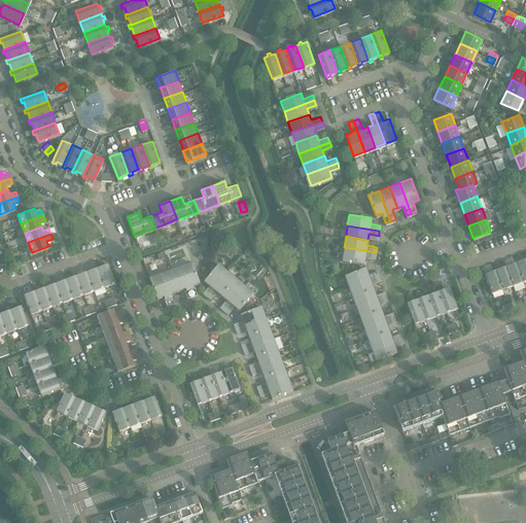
[(376,252),(344,247),(342,258),(363,263),(364,256),(375,257),(376,252)]
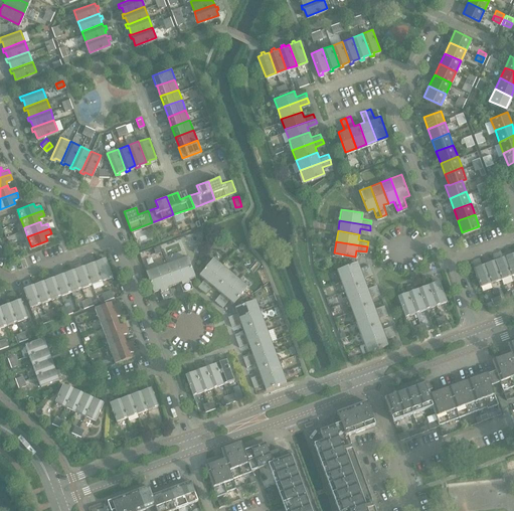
[(513,250),(504,254),(511,274),(513,272),(513,250)]
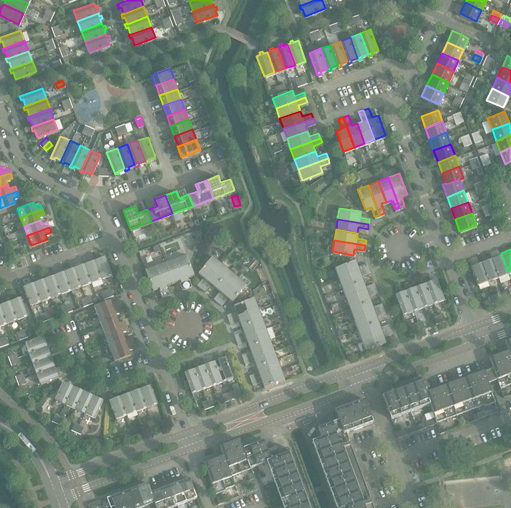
[(185,252),(175,256),(186,286),(191,284),(188,275),(193,272),(185,252)]
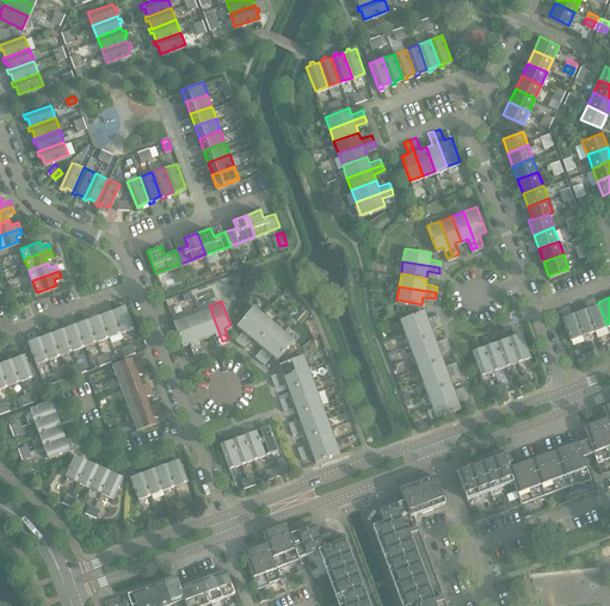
[(586,307),(595,328),(607,325),(598,302),(586,307)]
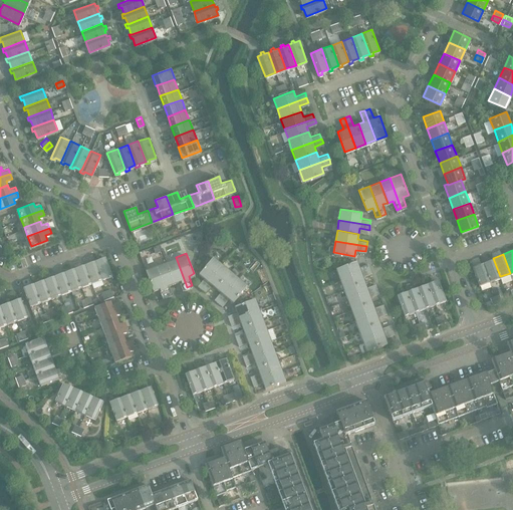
[(201,287),(221,263),(212,255),(199,272),(203,276),(197,283),(201,287)]
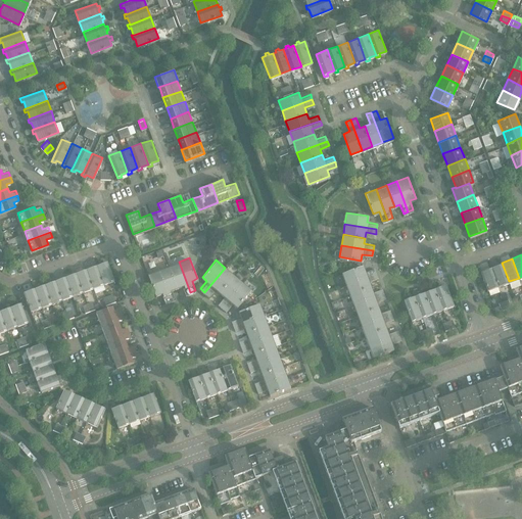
[(96,265),(103,283),(113,279),(107,261),(96,265)]
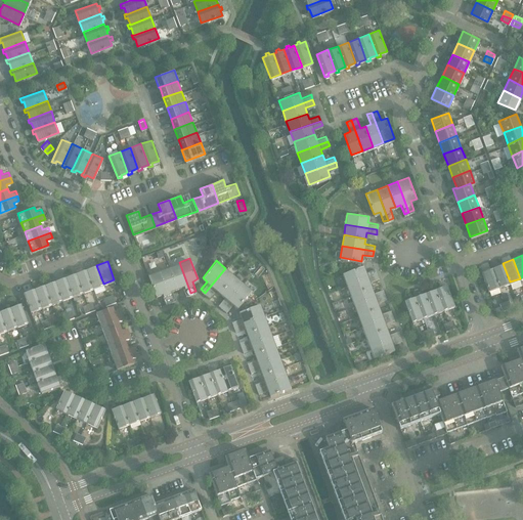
[(185,295),(190,293),(179,262),(169,265),(176,287),(182,285),(185,295)]
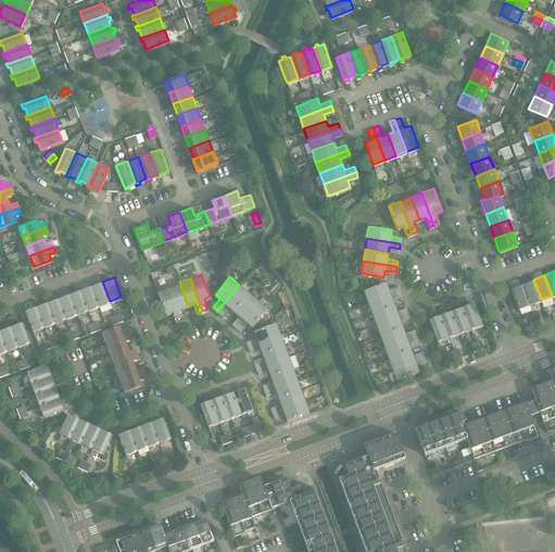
[(522,284),(530,303),(541,299),(533,279),(522,284)]
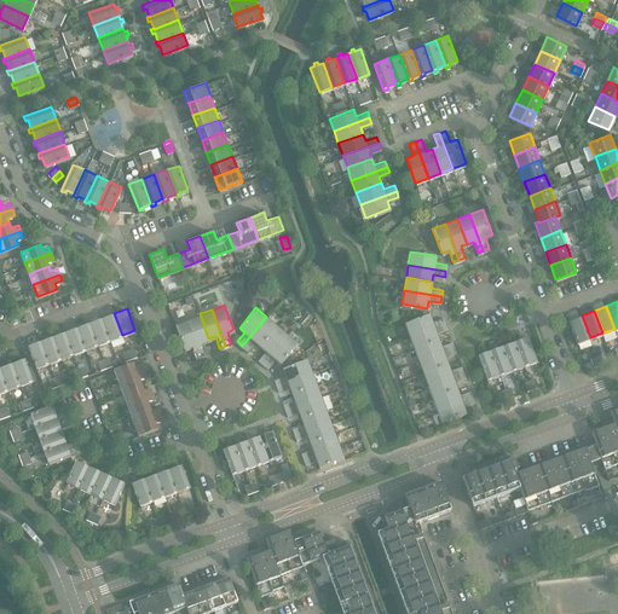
[(102,317),(110,340),(122,335),(114,313),(102,317)]
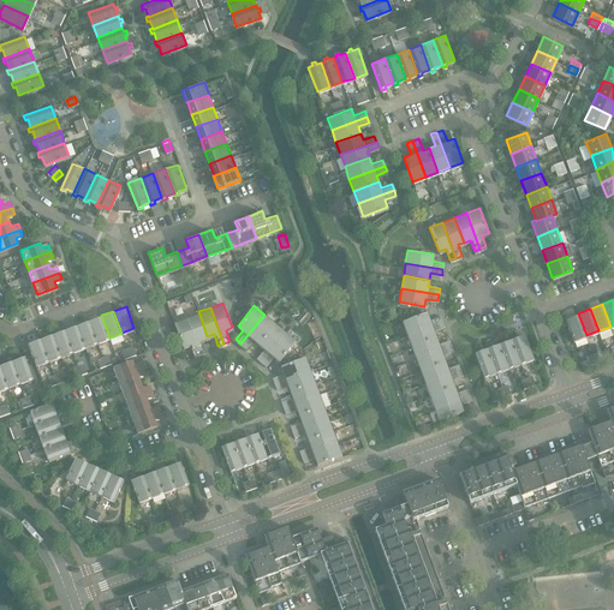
[(201,339),(207,336),(198,311),(186,316),(200,352),(206,351),(201,339)]
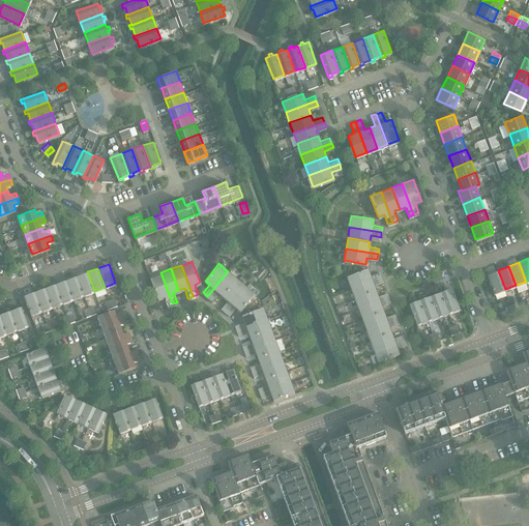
[(381,275),(379,270),(370,274),(368,268),(347,275),(350,287),(381,275)]
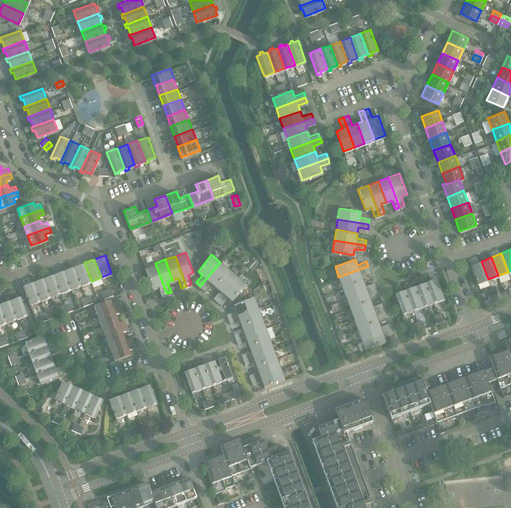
[(477,283),(488,279),(481,261),(470,265),(477,283)]
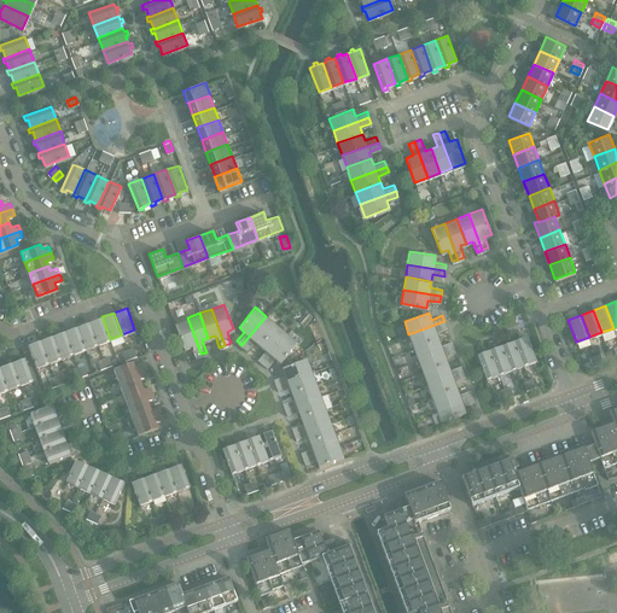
[(110,339),(102,316),(89,321),(97,344),(110,339)]
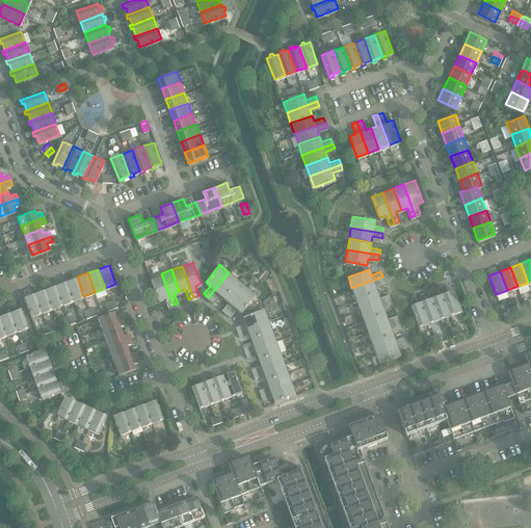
[(223,296),(237,279),(229,272),(208,297),(212,300),(218,292),(223,296)]
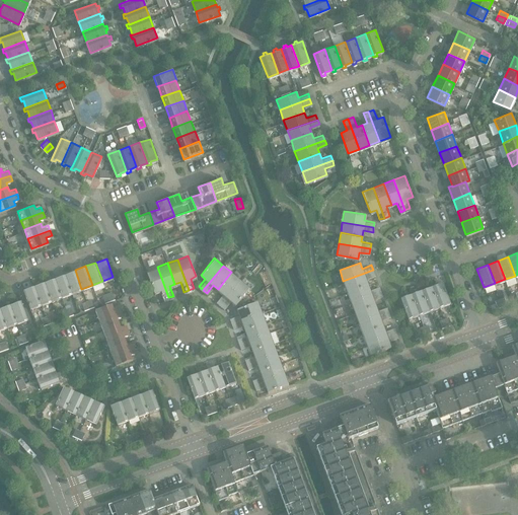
[(163,299),(168,297),(157,267),(146,271),(153,291),(159,289),(163,299)]
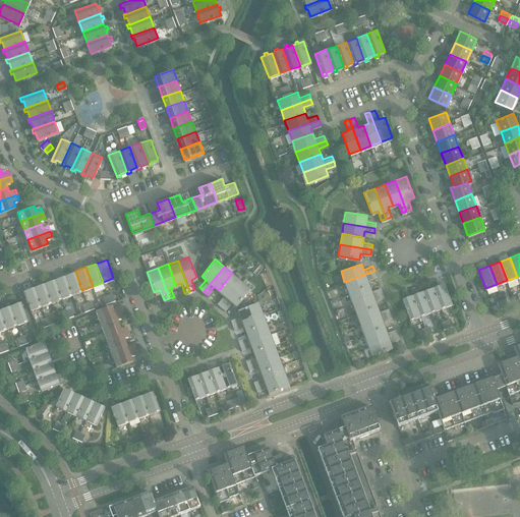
[(81,290),(75,271),(65,275),(71,293),(81,290)]
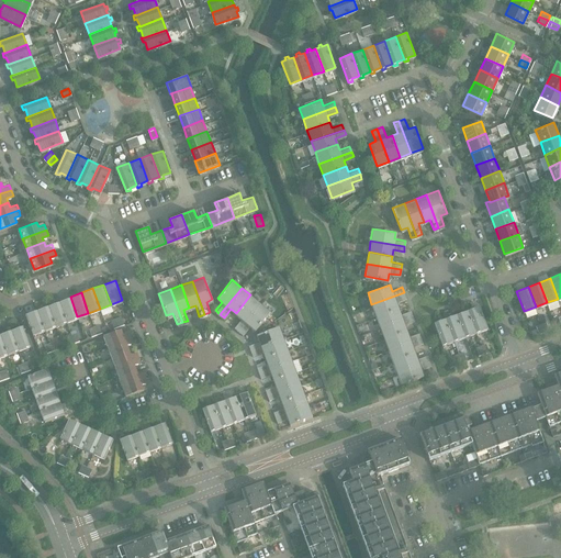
[(404,292),(371,304),(376,315),(397,307),(395,301),(406,298),(404,292)]
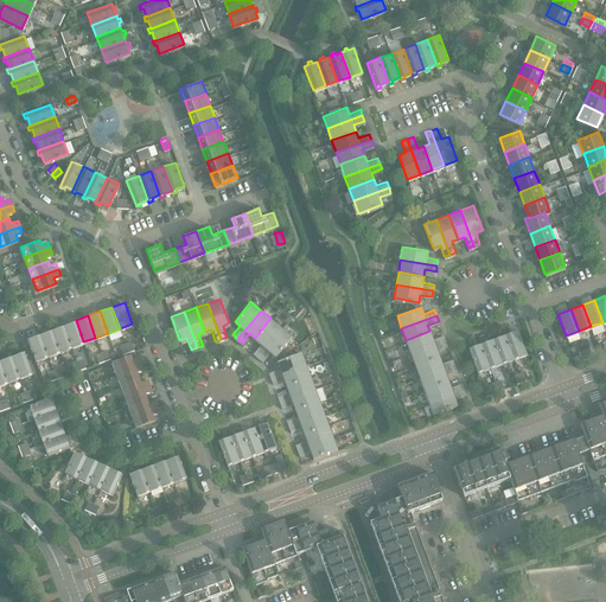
[(257,354),(281,326),(270,318),(255,338),(260,343),(253,351),(257,354)]
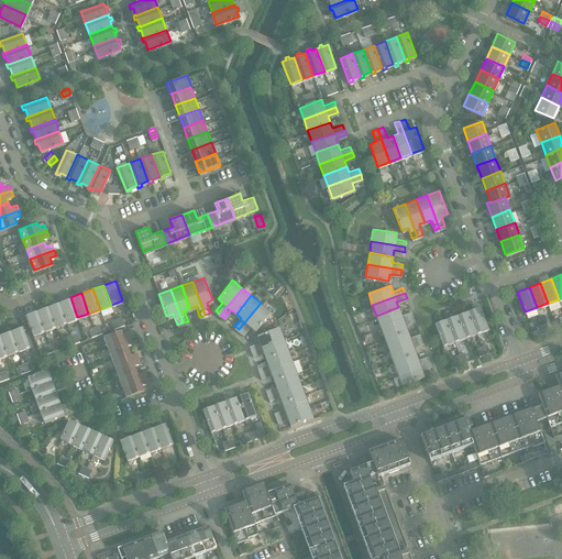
[(77,317),(70,297),(58,302),(66,321),(77,317)]
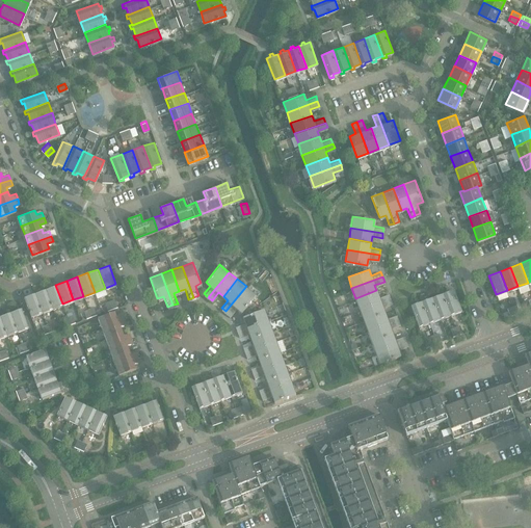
[(62,304),(55,285),(45,289),(52,308),(62,304)]
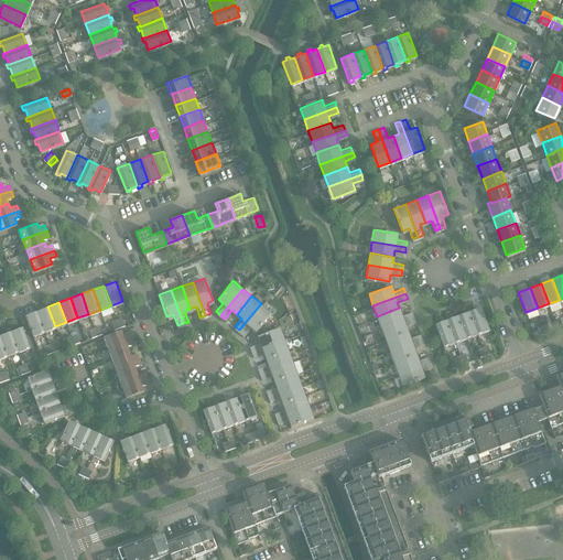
[(270,312),(261,303),(239,330),(242,334),(250,325),(256,330),(270,312)]
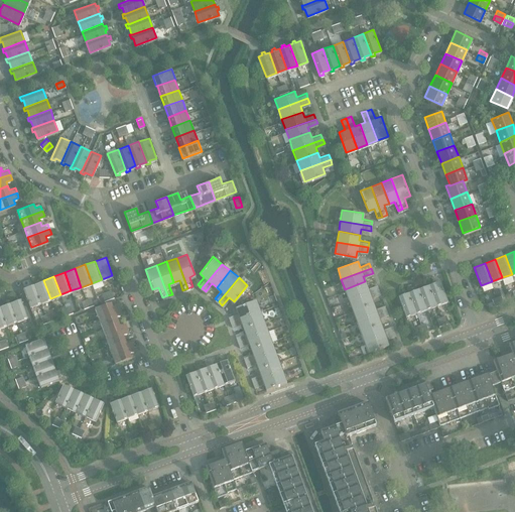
[(432,282),(429,283),(437,303),(447,300),(440,279),(435,281),(434,279),(431,280),(432,282)]
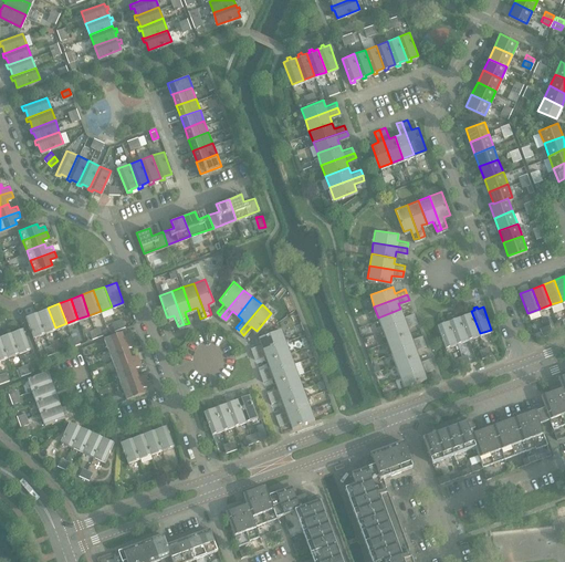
[(37,312),(44,332),(55,328),(48,308),(37,312)]
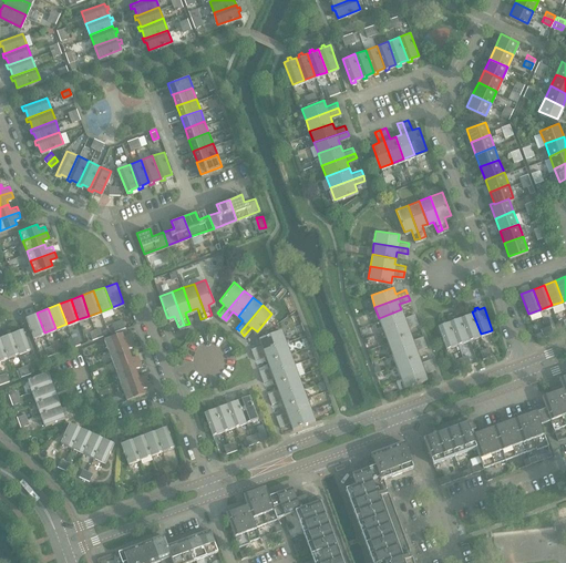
[(401,309),(379,318),(383,329),(417,317),(414,311),(403,316),(401,309)]
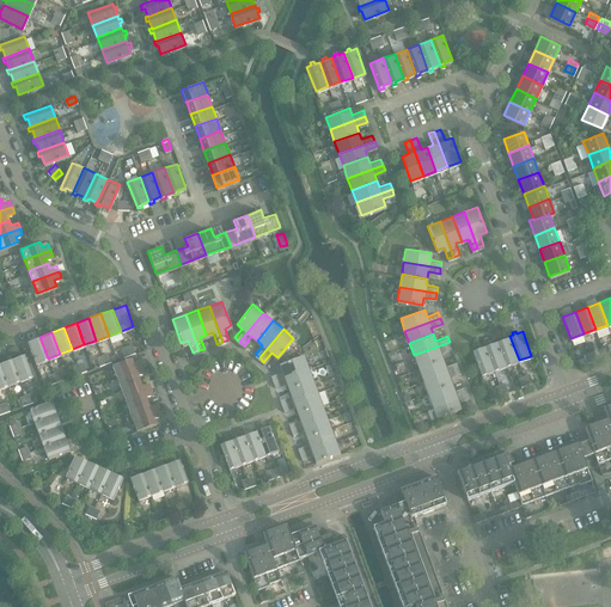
[(519,360),(509,336),(503,338),(503,336),(500,337),(501,339),(498,341),(506,365),(519,360)]
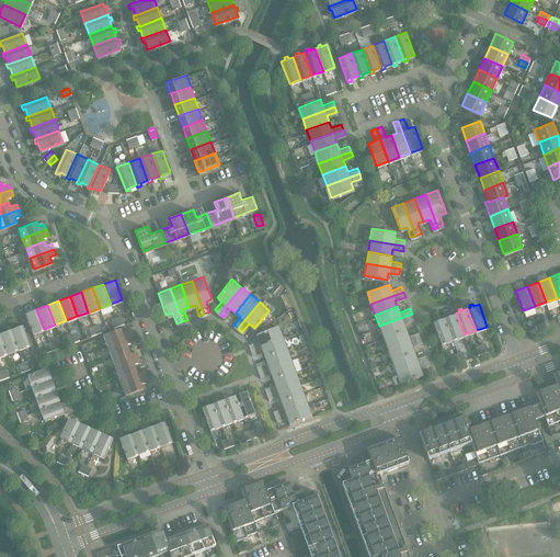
[(25,313),(33,333),(44,329),(36,309),(25,313)]
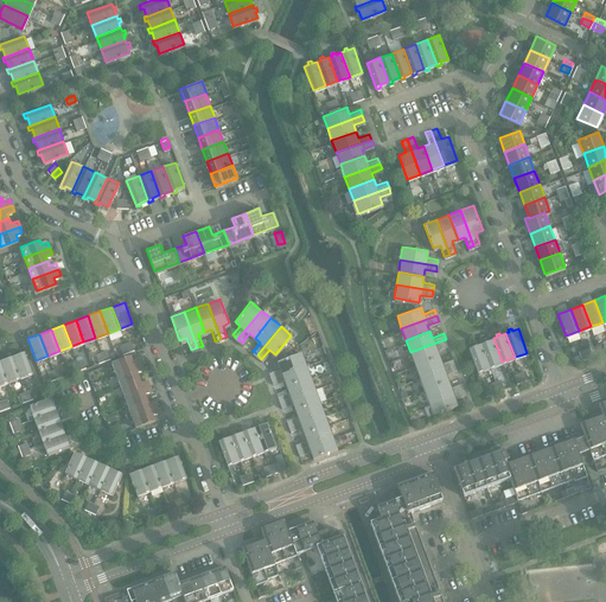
[(502,362),(493,338),(488,339),(488,337),(484,338),(484,340),(482,341),(490,366),(502,362)]
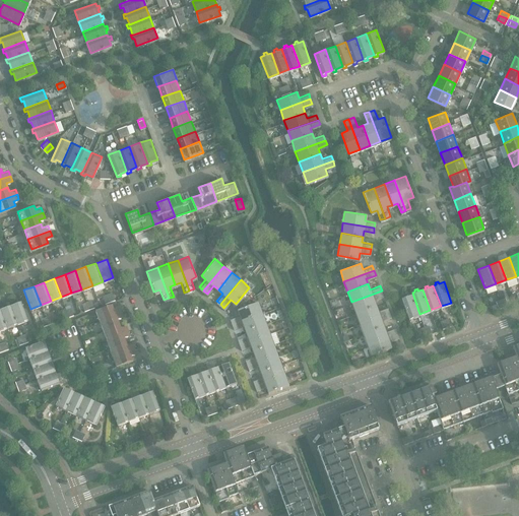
[(382,291),(351,302),(355,312),(376,304),(374,299),(383,296),(382,291)]
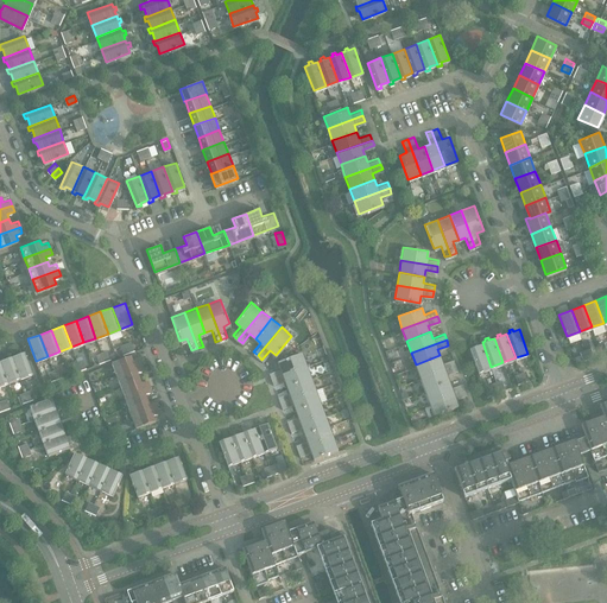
[(478,372),(491,367),(482,342),(476,344),(476,342),(473,343),(474,346),(469,347),(478,372)]
